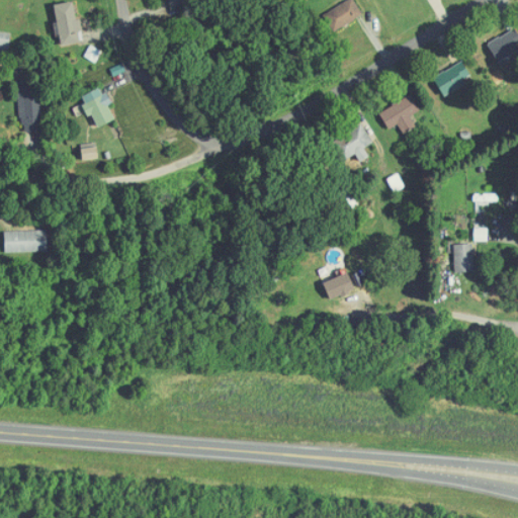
[(170,0),(172,9),(190,5),(188,0),(170,0)]
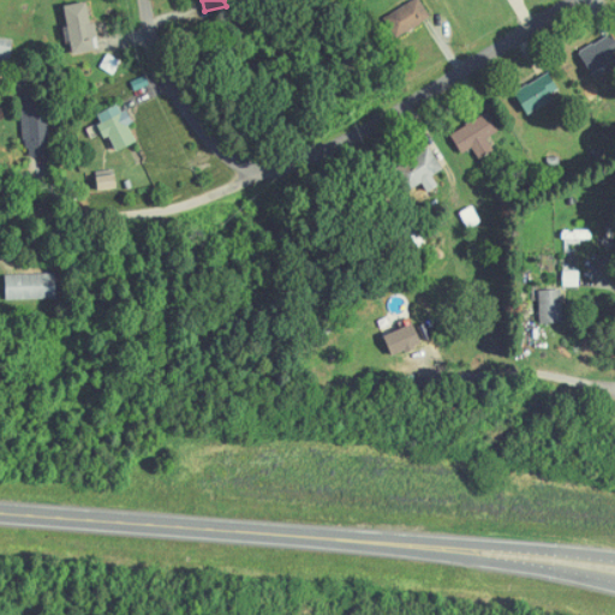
[(433,19),(423,0),(418,0),(386,16),(395,36),(433,19)]
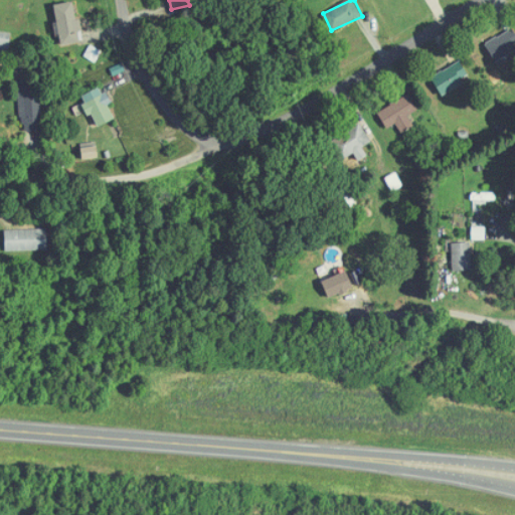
[(54,4),(59,45),(81,43),(79,32),(82,31),(81,19),(76,20),(74,2),(54,4)]
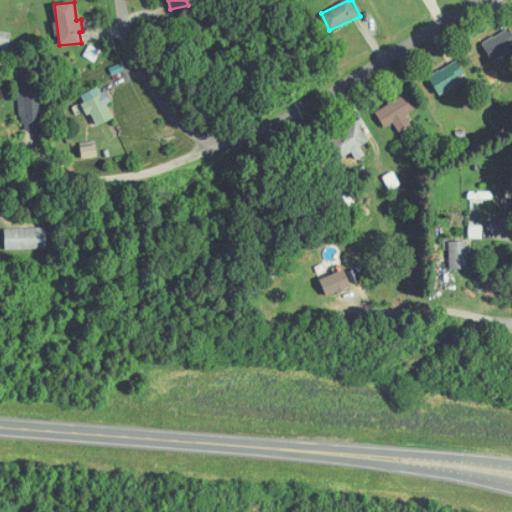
[(483,43),(493,61),(511,50),(511,34),(509,29),(483,43)]
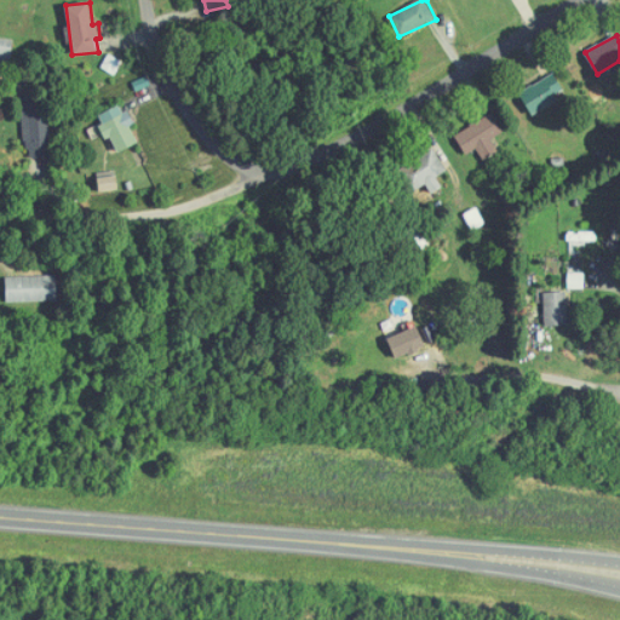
[(0,41),(0,59),(12,62),(15,40),(0,39),(0,41)]
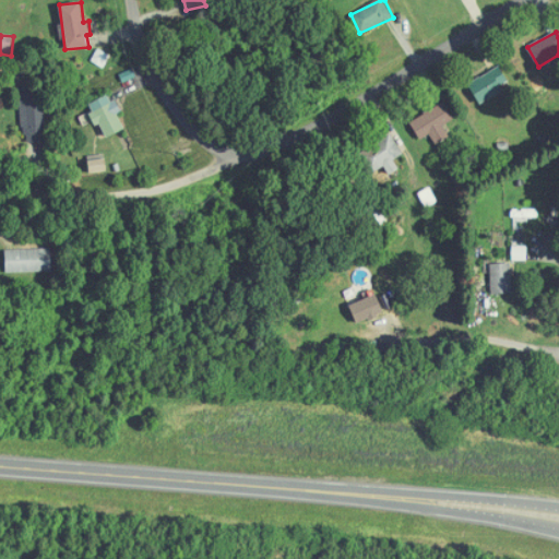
[(511,84),(500,66),(468,84),(479,103),(511,84)]
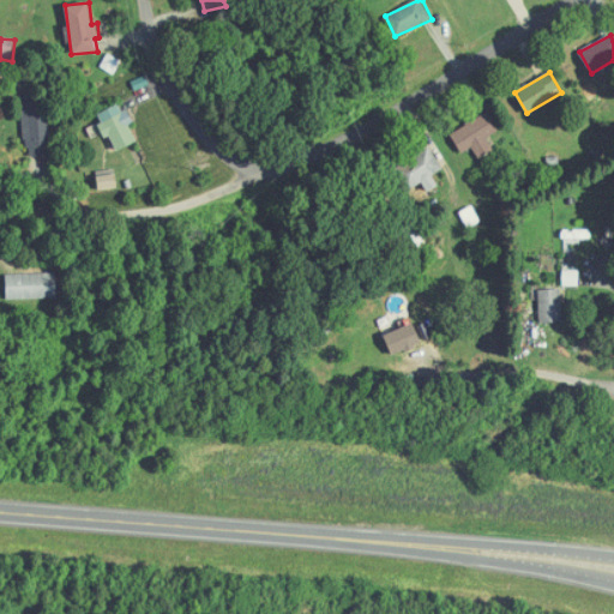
[(25,156),(52,155),(50,97),(24,98),(25,156)]
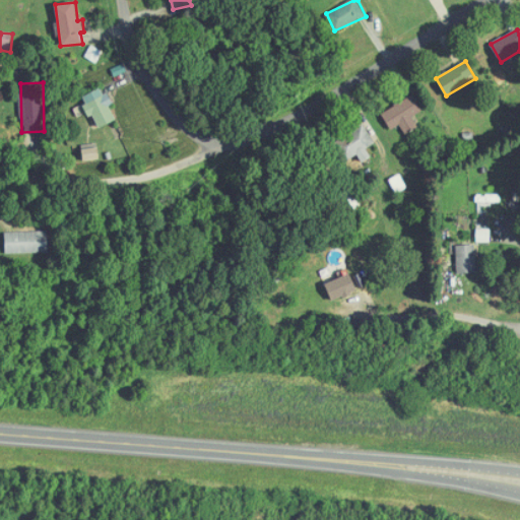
[(81,98),(89,117),(93,115),(100,128),(117,120),(111,108),(112,107),(104,87),(81,98)]
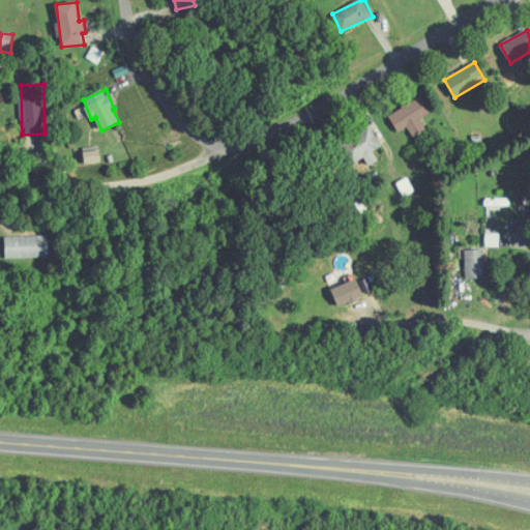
[(400,134),(408,128),(413,138),(427,130),(420,119),(431,114),(421,97),(389,116),(400,134)]
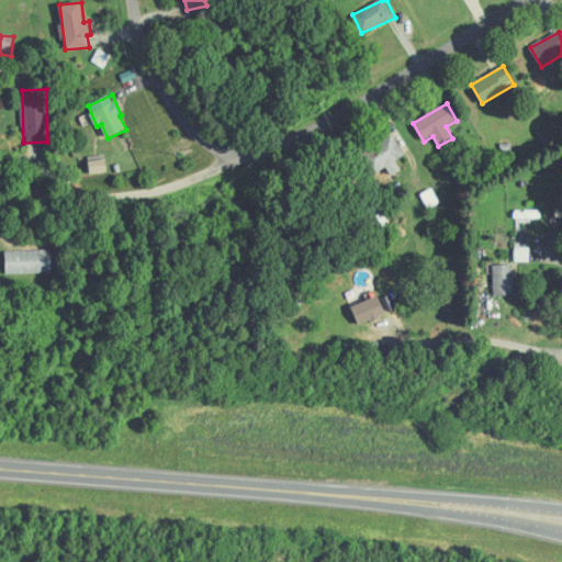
[(392,176),(402,170),(396,161),(406,155),(394,135),(361,154),(373,176),(386,167),(392,176)]
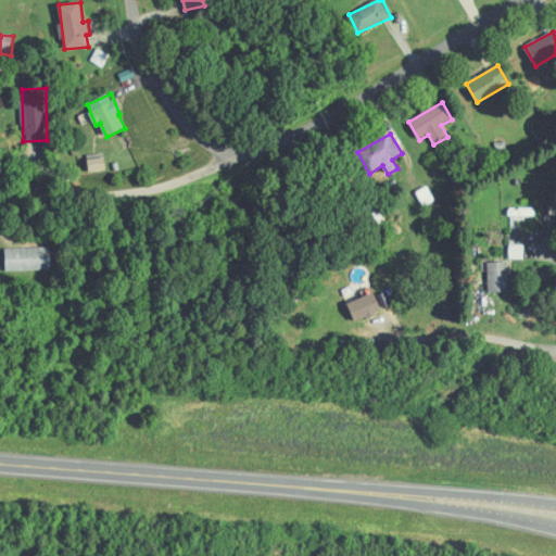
[(51,248),(7,249),(7,272),(52,270),(51,248)]
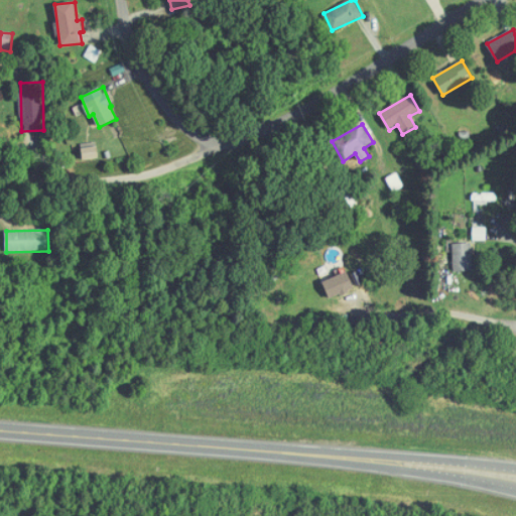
[(473,243),(454,244),(455,271),(474,270),(473,243)]
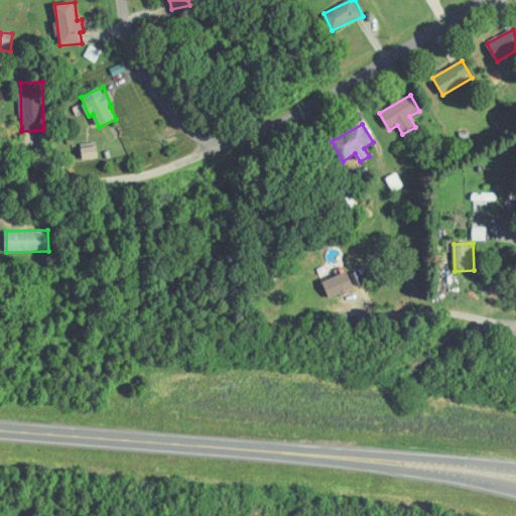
[(328,296),(355,290),(352,273),(324,279),(328,296)]
